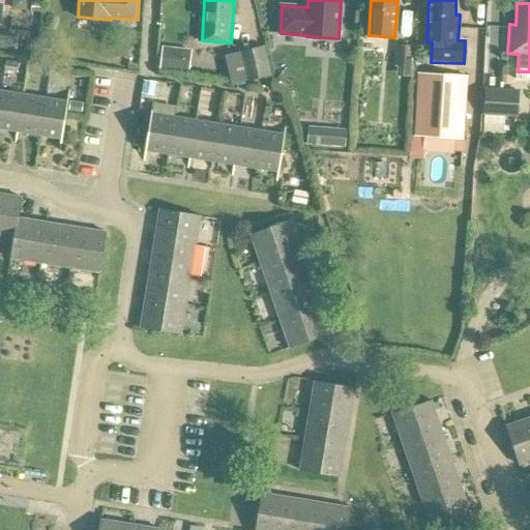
[(493,38),(504,39),(506,24),(494,23),(493,38)]
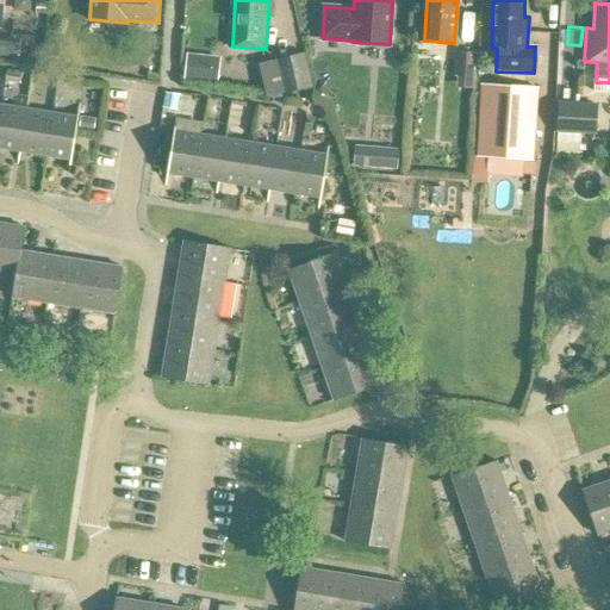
[(19,41),(0,39),(0,57),(18,58),(19,41)]
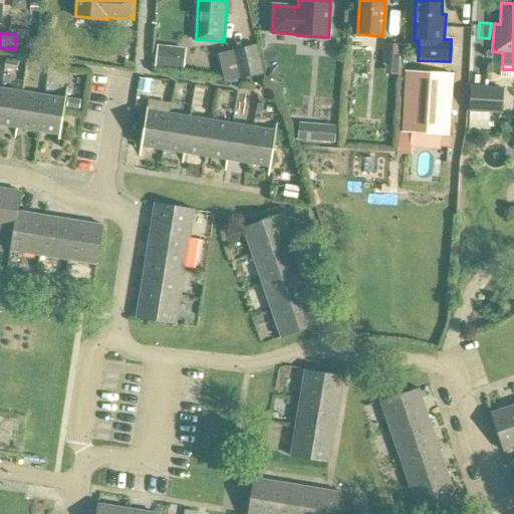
[(383,63),(386,64),(384,74),(401,75),(402,65),(403,44),(384,43),(383,63)]
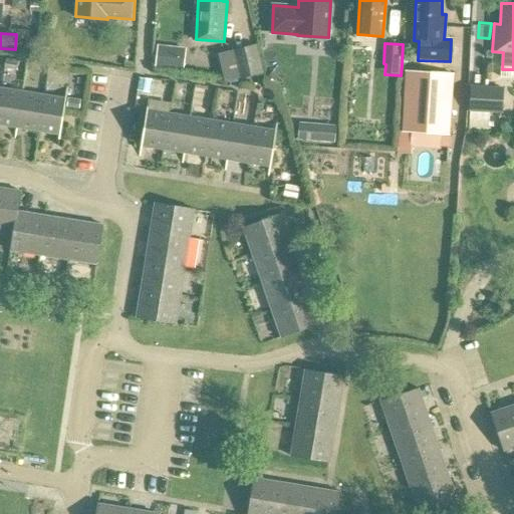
[(217,54),(224,81),(256,73),(259,83),(265,82),(263,72),(264,71),(258,44),(217,54)]
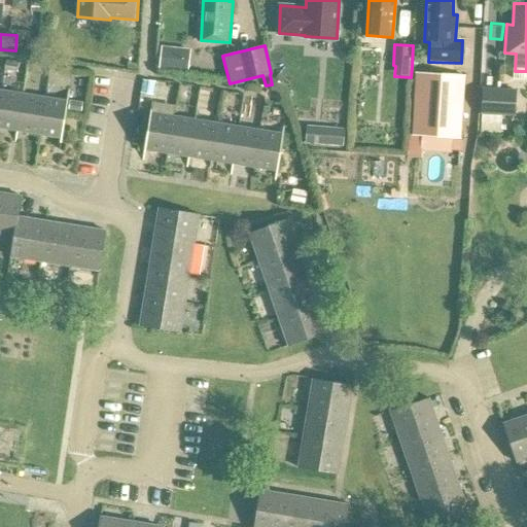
[(161,47),(160,58),(159,69),(187,73),(188,63),(190,50),(161,47)]
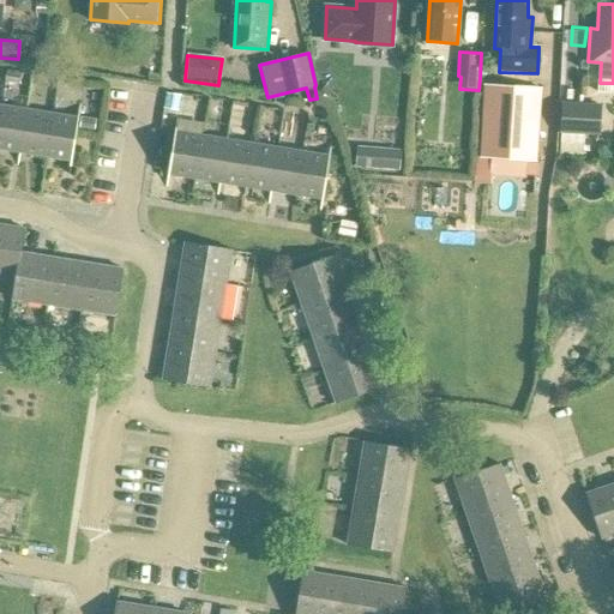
[(540,90),(485,86),(480,158),(535,161),(540,90)]
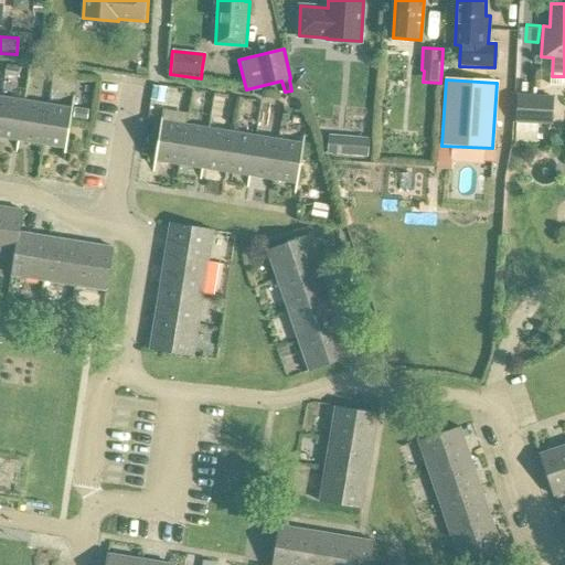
[(0,137),(20,140),(25,100),(2,97),(0,109),(0,137)]
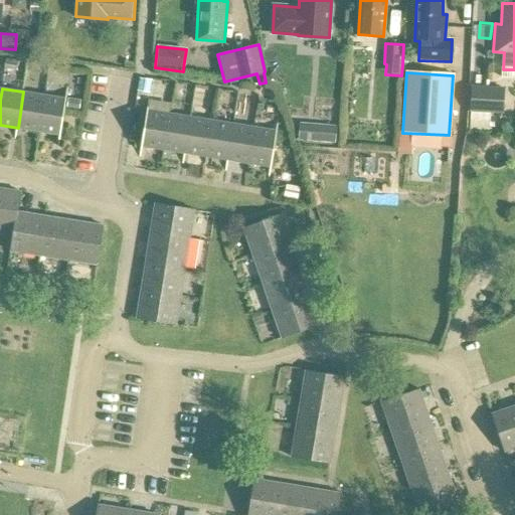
[(504,115),(505,91),(472,89),(470,127),(488,128),(489,115),(504,115)]
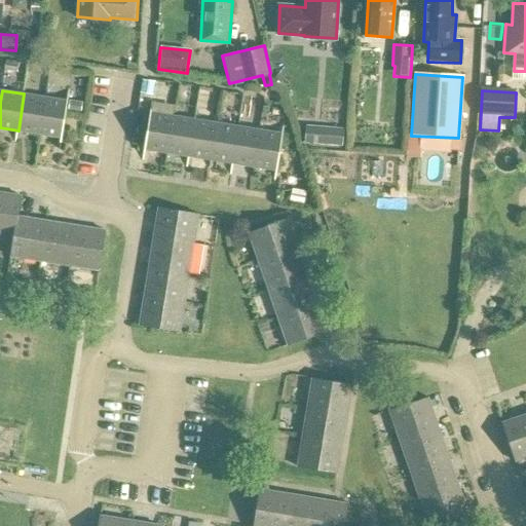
[(40,134),(46,98),(24,94),(19,130),(40,134)]
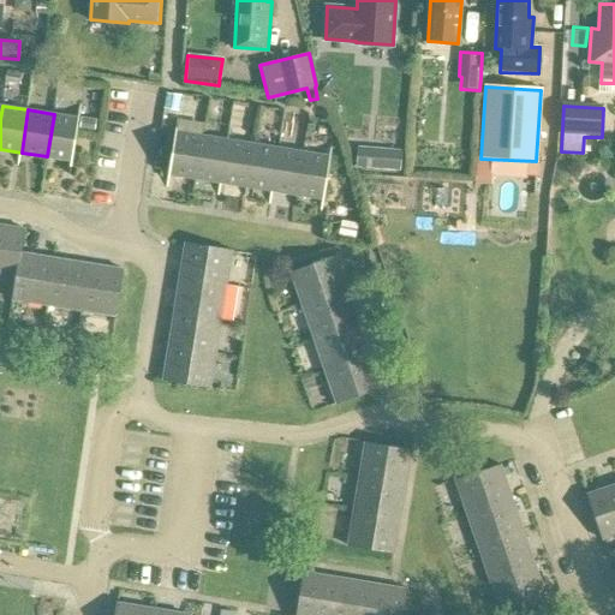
[(54,114),(47,156),(73,161),(81,118),(54,114)]
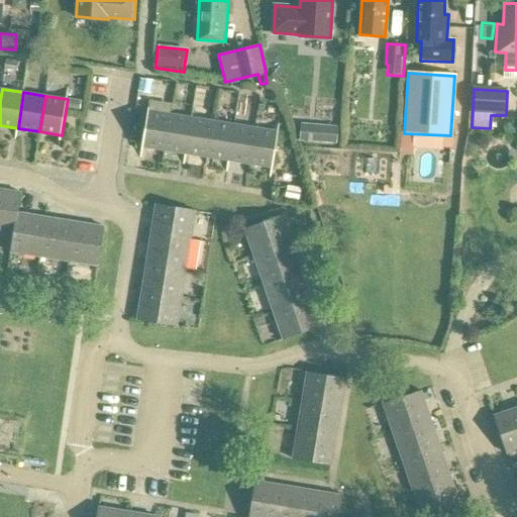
[(165,150),(171,114),(158,112),(159,106),(149,104),(142,146),(165,150)]
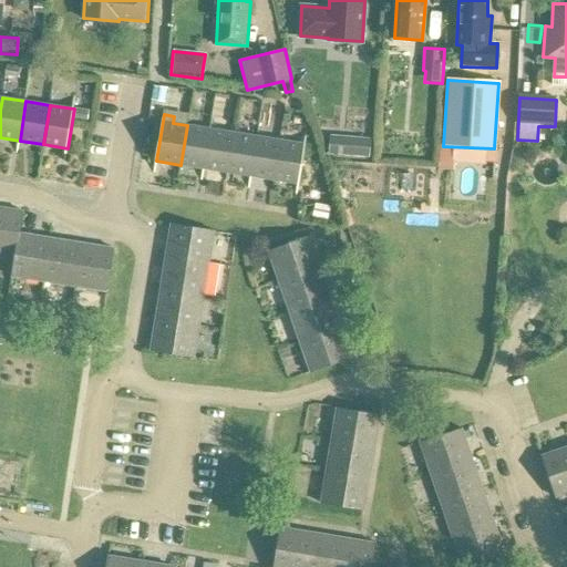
[(181,165),(205,168),(210,129),(187,125),(181,165)]
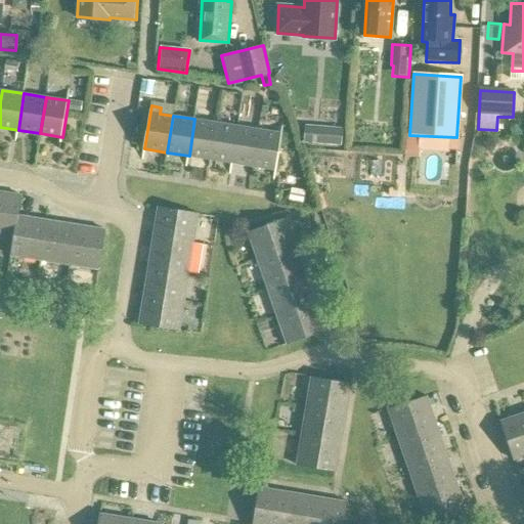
[(211,160),(217,123),(194,119),(189,156),(211,160)]
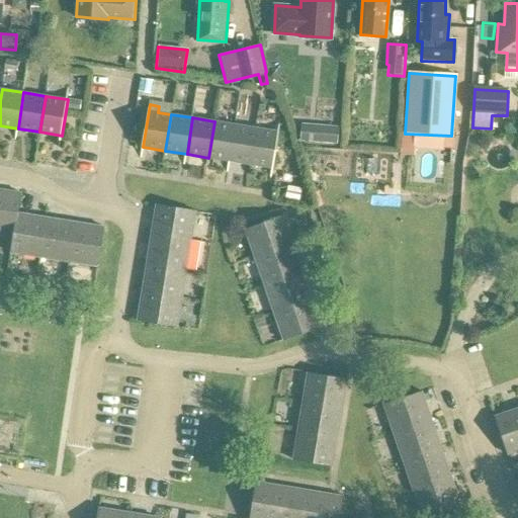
[(304,139),(341,140),(341,121),(304,120),(304,139)]
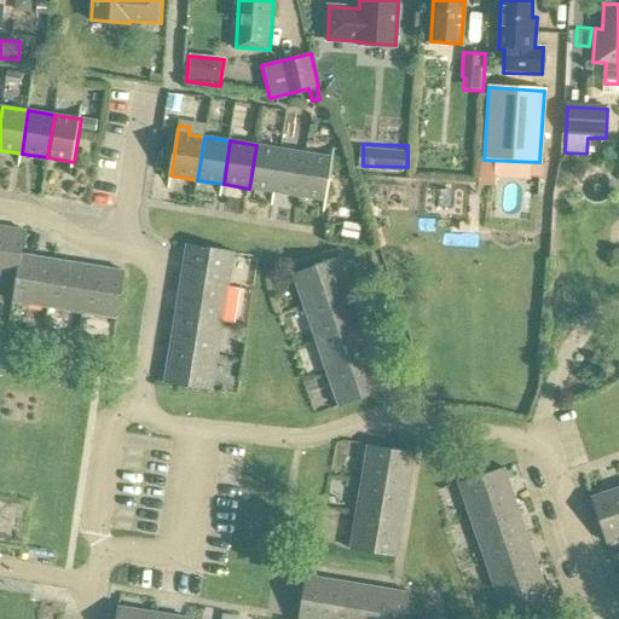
[(275,192),(282,149),(256,145),(249,189),(275,192)]
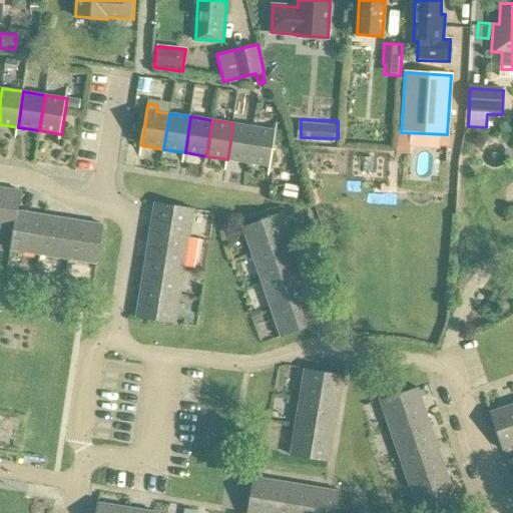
[(249,163),(255,127),(233,123),(227,159),(249,163)]
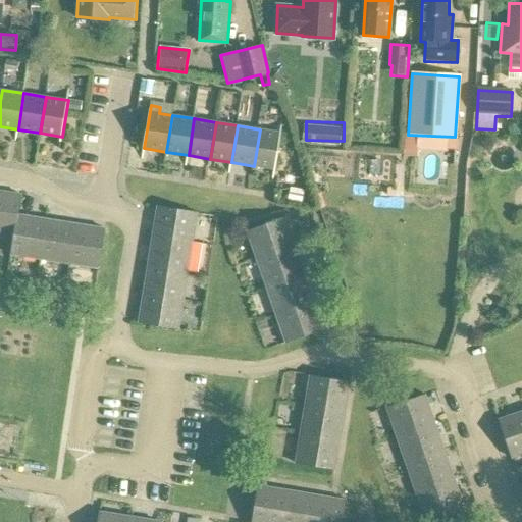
[(260,129),(254,166),(276,169),(282,133),(260,129)]
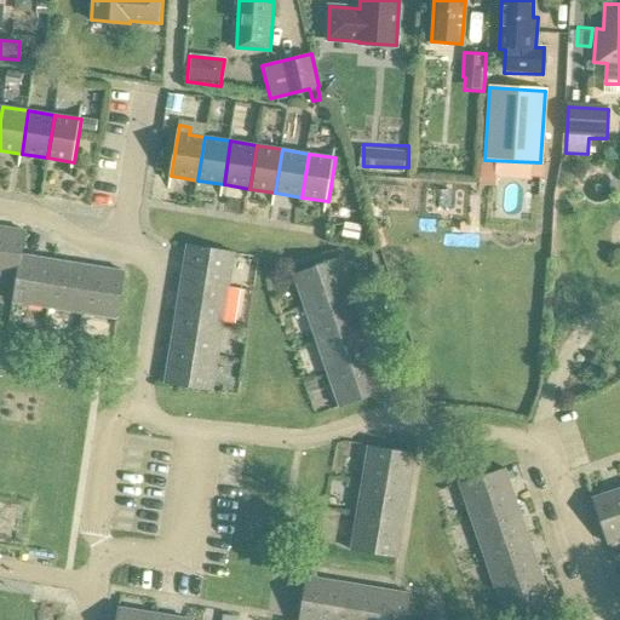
[(17,280),(22,254),(21,254),(24,231),(0,227),(0,276),(13,279),(17,280)]
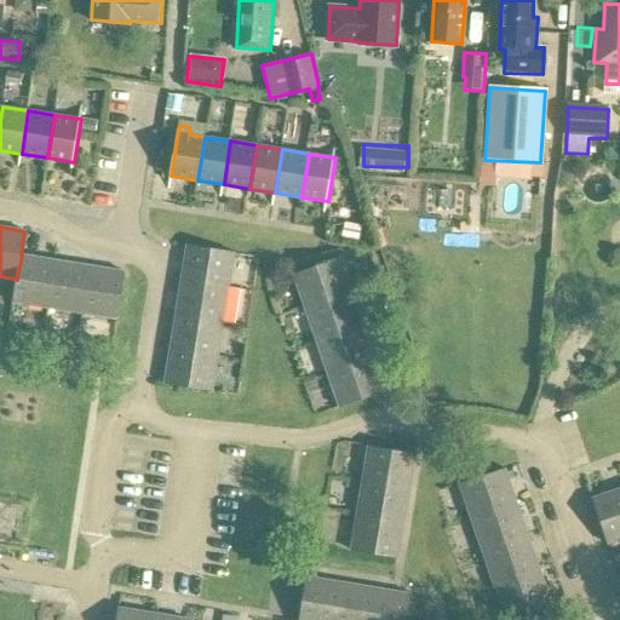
[(182,280),(229,287),(235,252),(188,245),(182,280)]
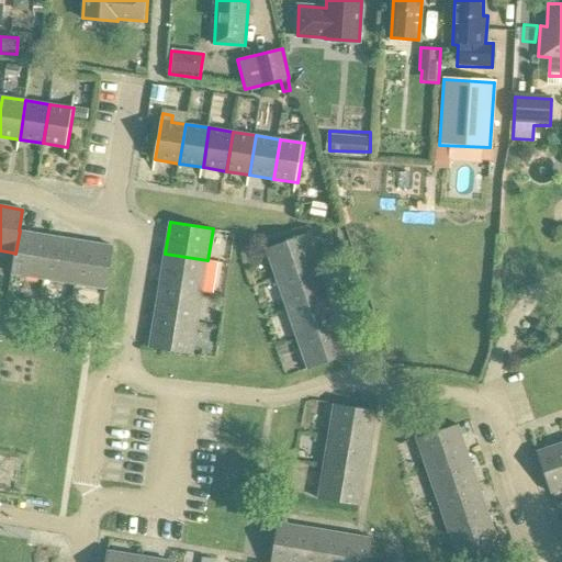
[(43,280),(51,235),(20,231),(15,254),(12,253),(9,273),(43,280)]
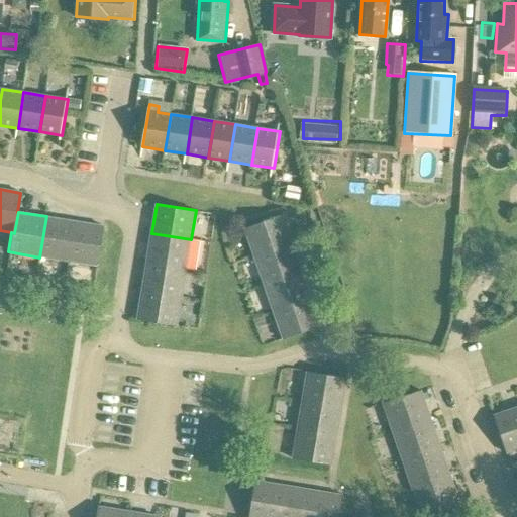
[(69,262),(75,221),(46,216),(39,257),(69,262)]
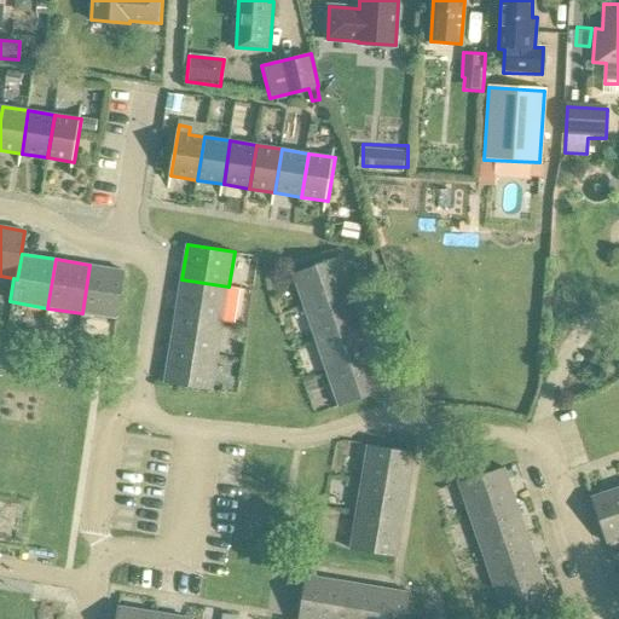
[(305,308),(351,293),(340,259),(293,275),(305,308)]
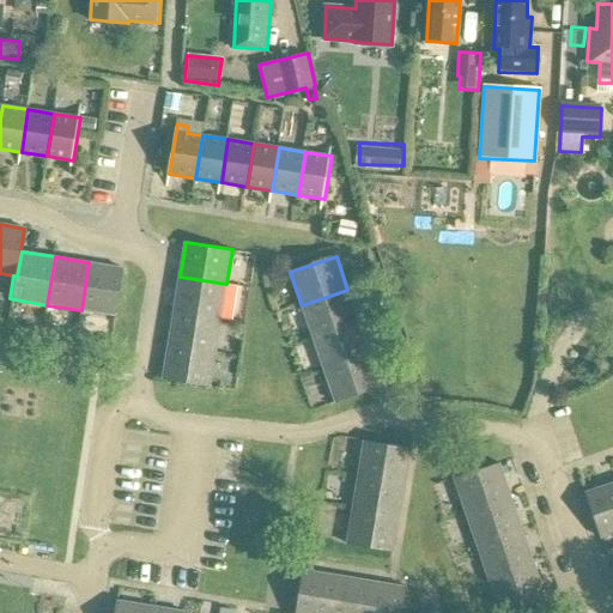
[(89,262),(82,310),(116,316),(123,268),(89,262)]
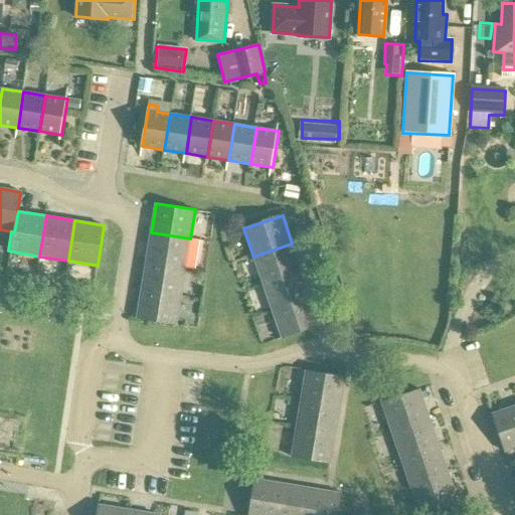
[(186,268),(190,238),(151,232),(147,262),(186,268)]
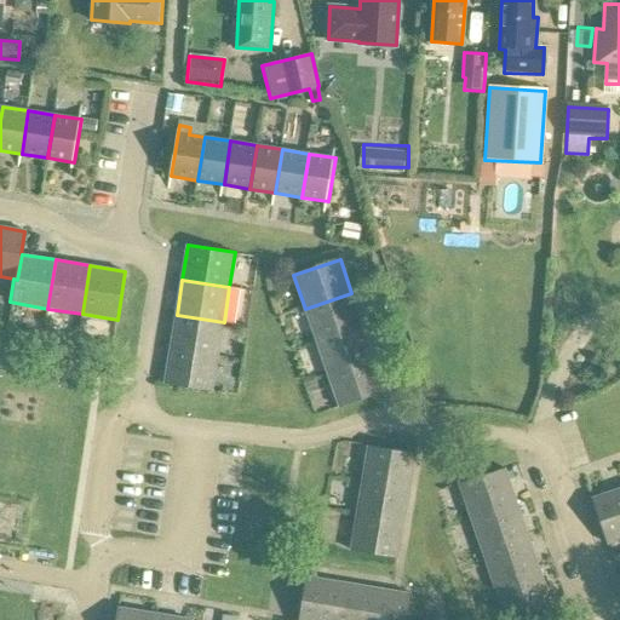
[(316,342),(363,325),(351,293),(305,309),(316,342)]
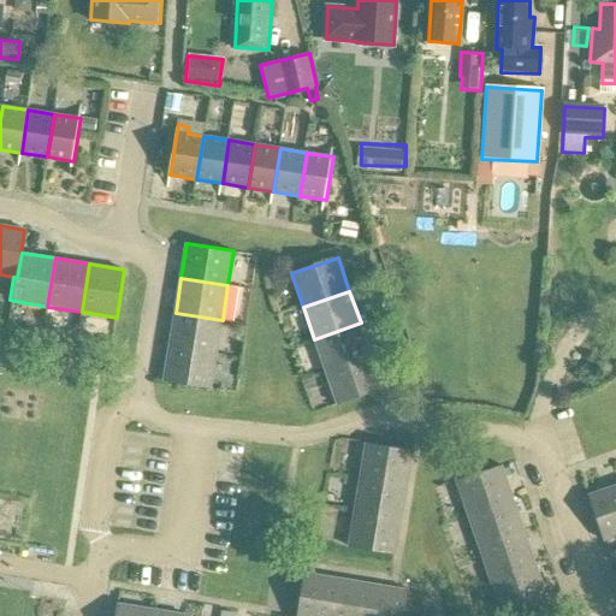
[(217,354),(223,320),(176,313),(170,347),(217,354)]
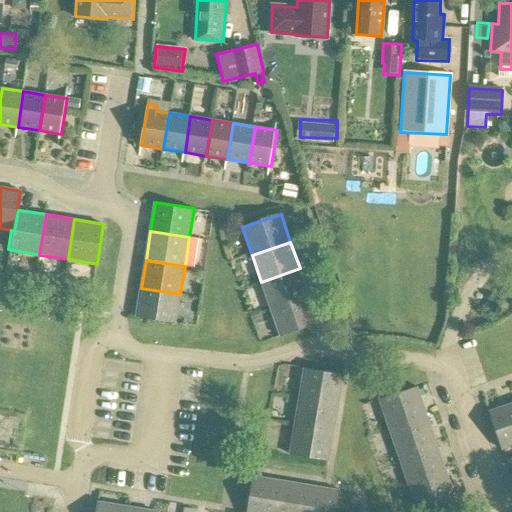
[(271,309),(309,295),(300,268),(261,282),(271,309)]
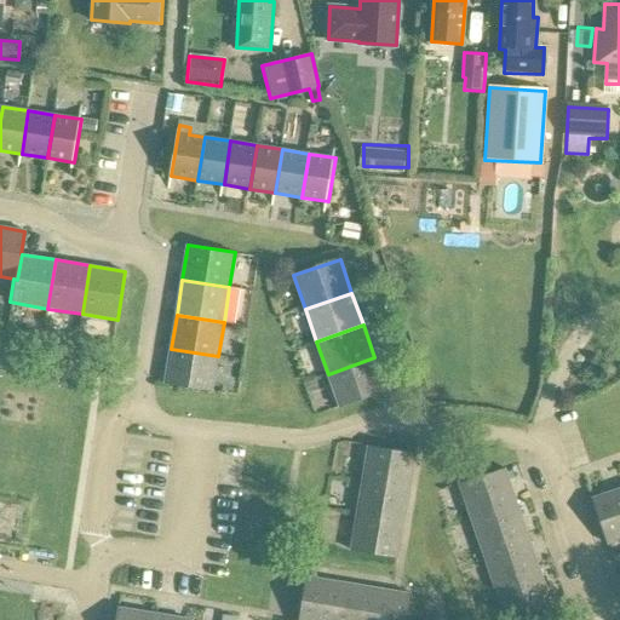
[(213,391),(218,356),(171,349),(166,384),(213,391)]
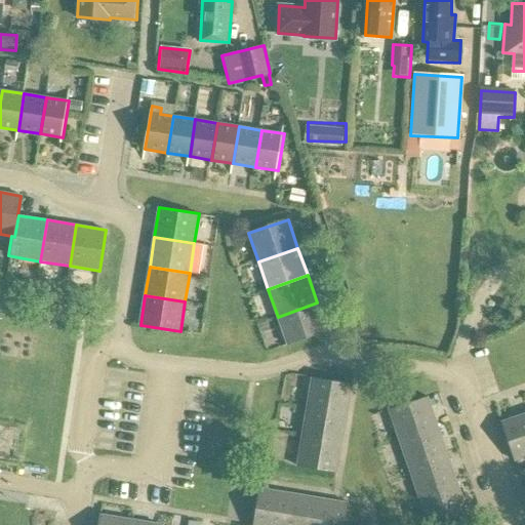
[(317,303),(278,317),(287,345),(327,331),(317,303)]
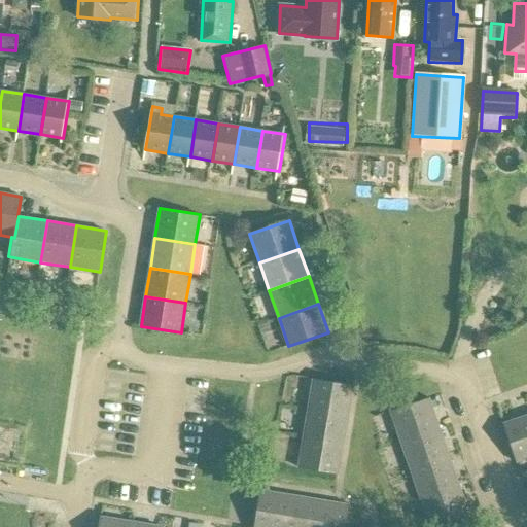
[(308,409),(349,415),(354,385),(313,379),(308,409)]
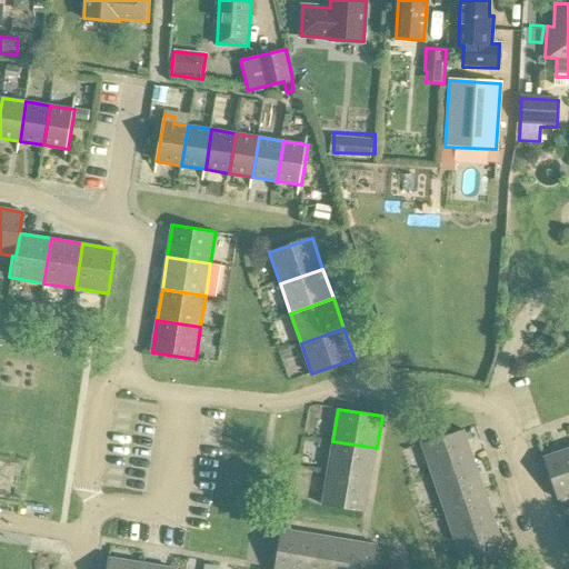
[(432,475),(475,460),(463,429),(422,443),(432,475)]
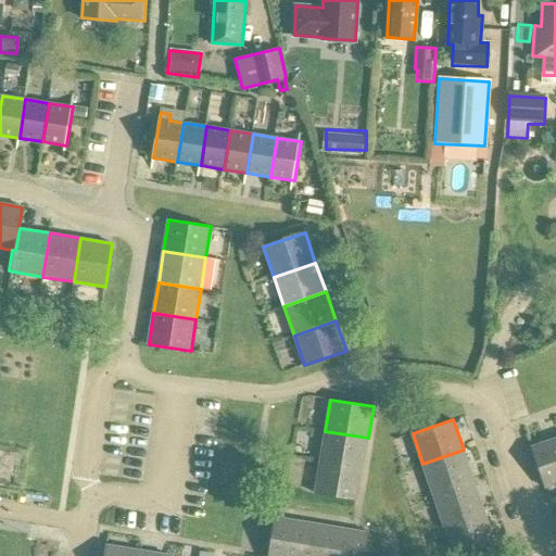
[(364,469),(368,438),(325,431),(320,462),(364,469)]
